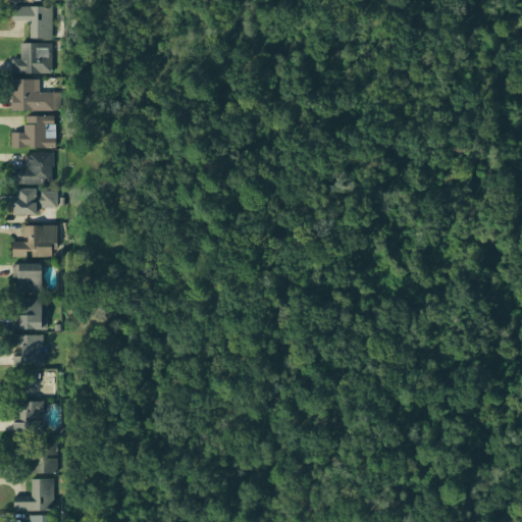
[(14,4),(53,5),(52,38),(31,37),(31,19),(14,18),(14,4)]
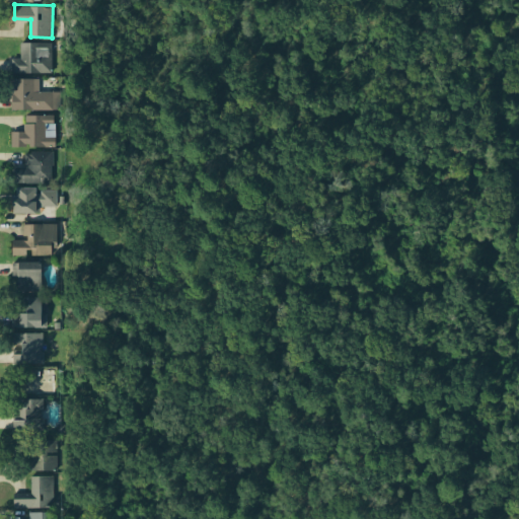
[(20,41),(52,41),(52,72),(8,72),(8,57),(20,57),(20,41)]
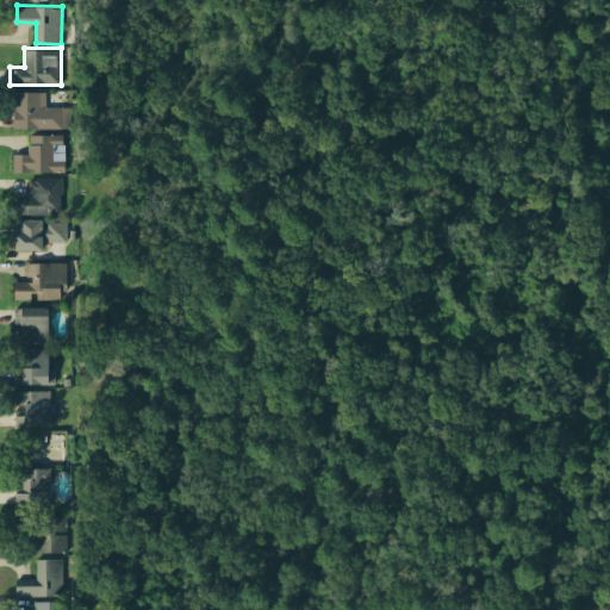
[(16,92),(47,92),(47,106),(70,106),(70,130),(16,129),(16,92)]
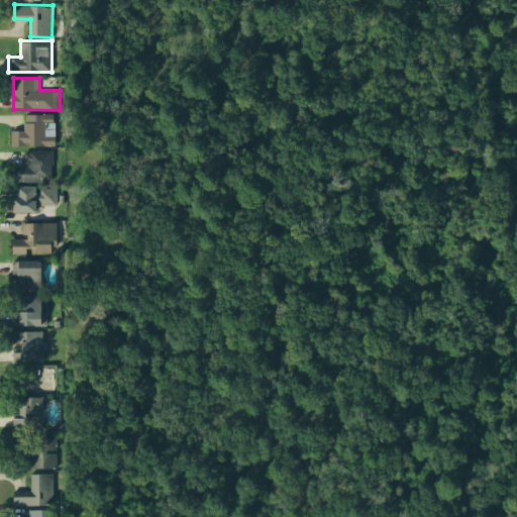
[(55,146),(9,145),(9,129),(23,129),(24,120),(45,120),(45,133),(56,134),(55,146)]
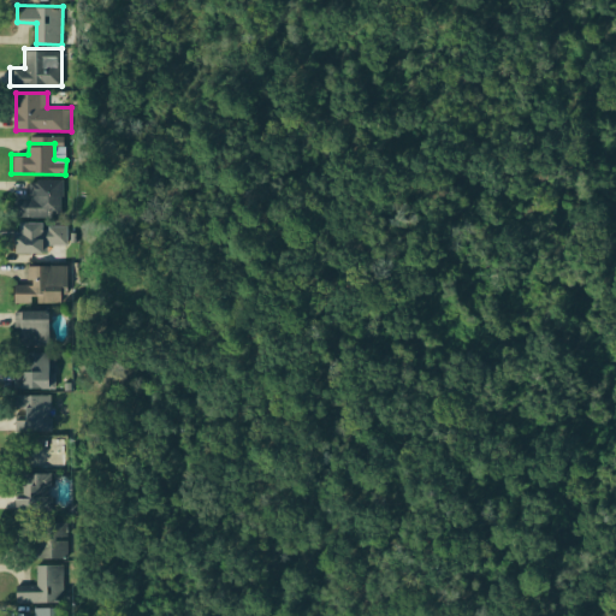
[(64,177),(64,214),(13,214),(13,197),(30,197),(30,177),(64,177)]
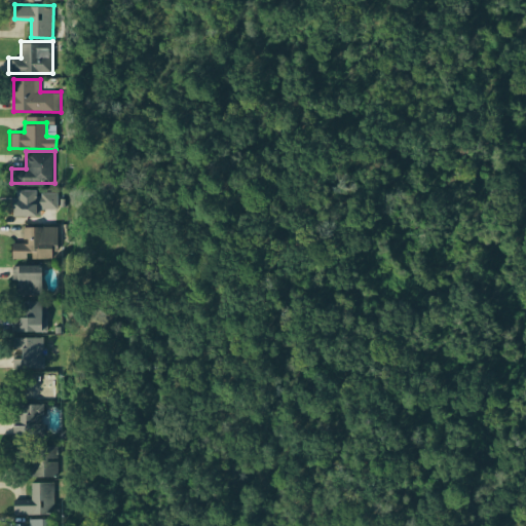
[(9,197),(15,197),(15,189),(36,189),(36,196),(41,196),(41,192),(58,192),(58,209),(40,209),(40,215),(9,215),(9,197)]
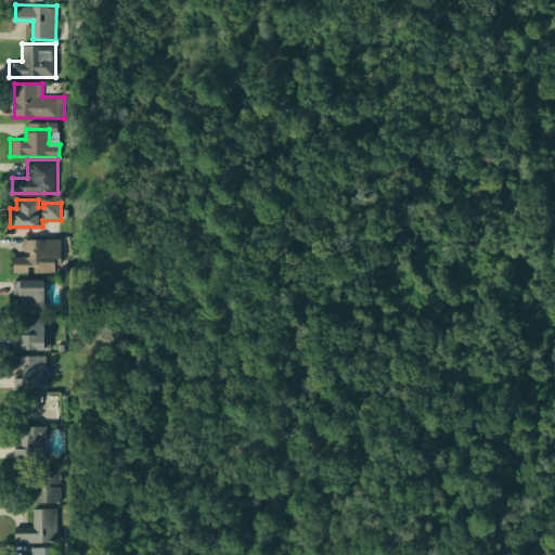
[(24,239),(61,239),(61,263),(54,263),(54,272),(11,273),(11,255),(24,255),(24,239)]
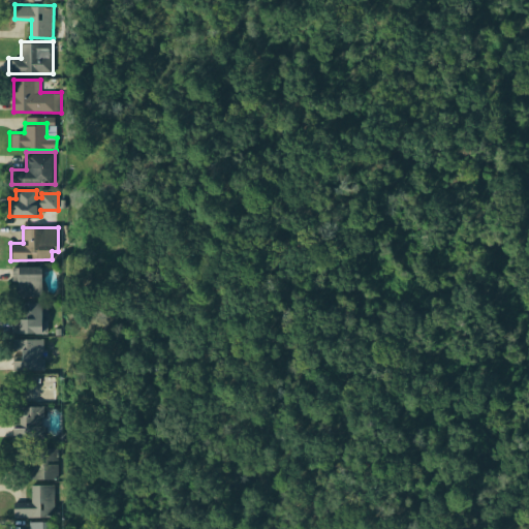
[(12,267),(41,267),(41,297),(17,297),(17,282),(12,282),(12,267)]
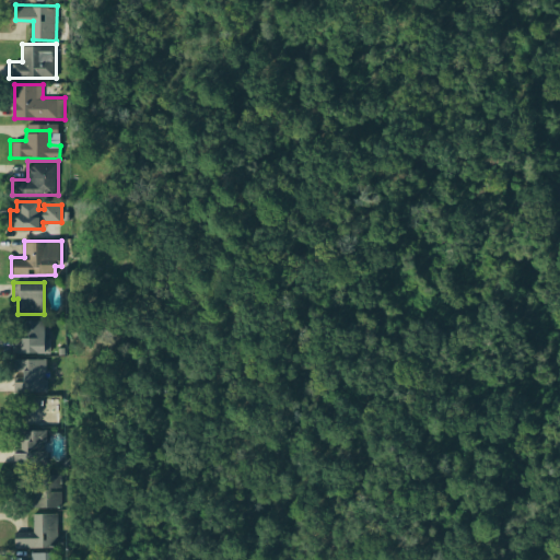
[(23,319),(49,319),(49,352),(13,351),(13,338),(22,338),(23,319)]
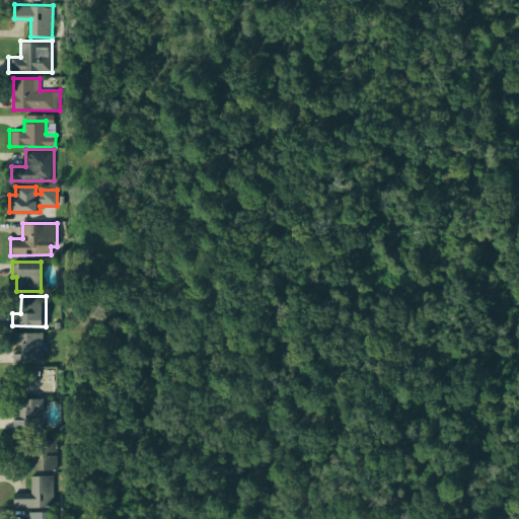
[(11,331),(43,330),(44,363),(10,364),(10,353),(19,353),(19,341),(12,341),(11,331)]
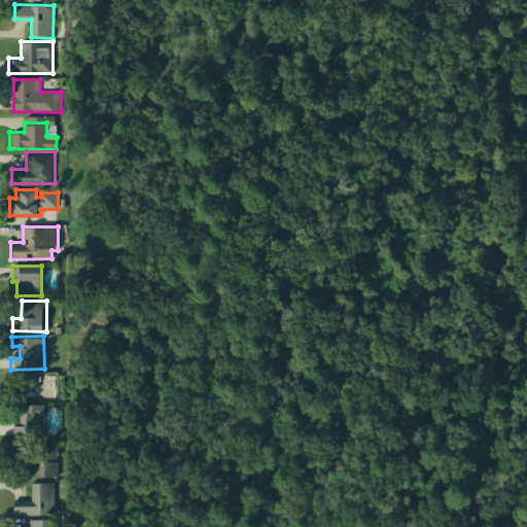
[(57,373),(57,398),(10,397),(10,389),(29,389),(30,373),(57,373)]
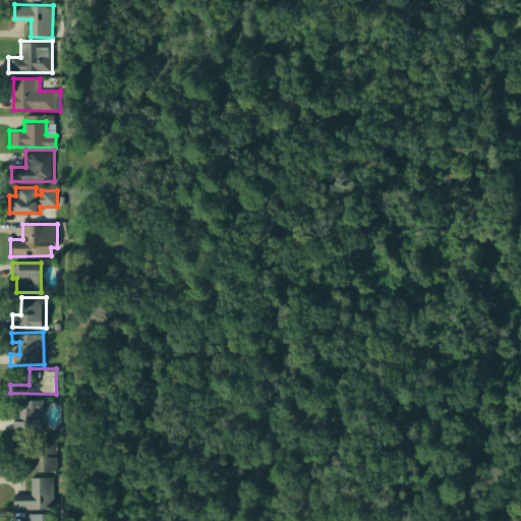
[(9,399),(43,399),(42,430),(9,429),(9,399)]
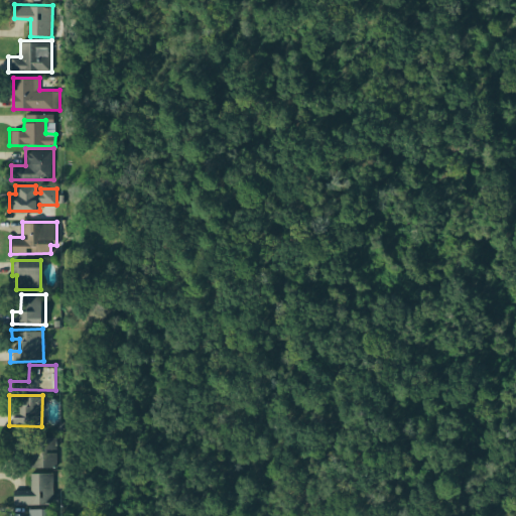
[(28,436),(56,436),(57,468),(27,468),(27,457),(31,456),(31,444),(28,444),(28,436)]
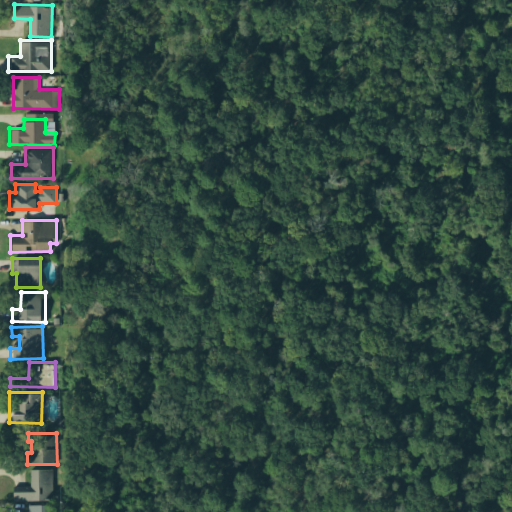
[(30,469),(52,469),(53,501),(11,501),(11,488),(30,487),(30,469)]
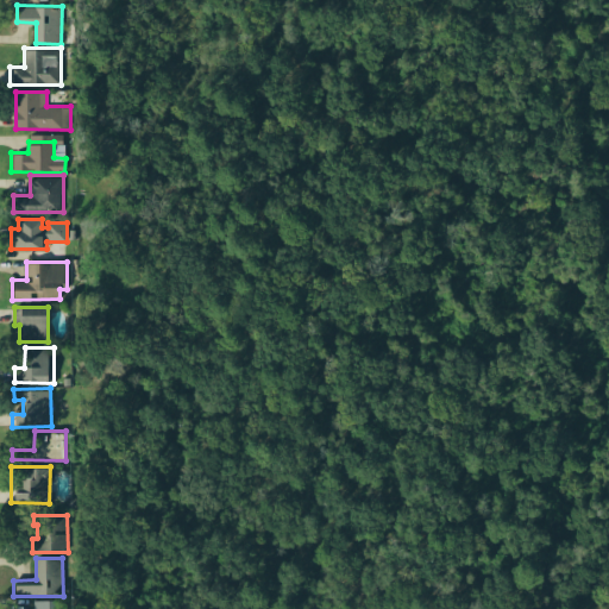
All buildings are outlined.
